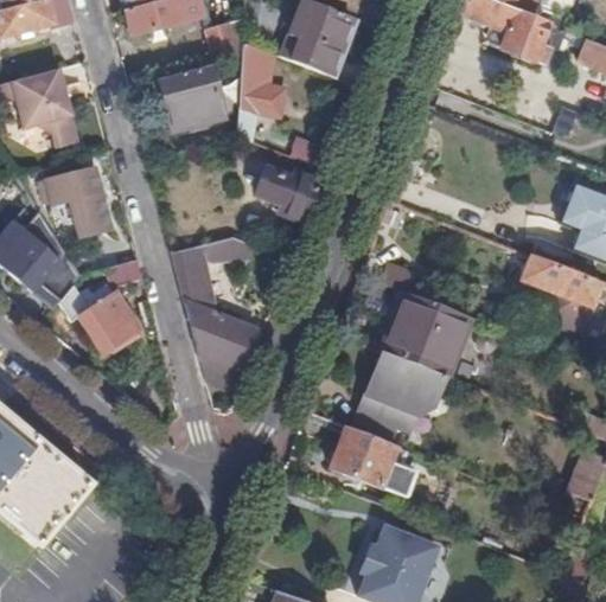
[(77,20),(71,0),(27,0),(0,7),(0,34),(0,37),(55,21),(56,25),(77,20)]
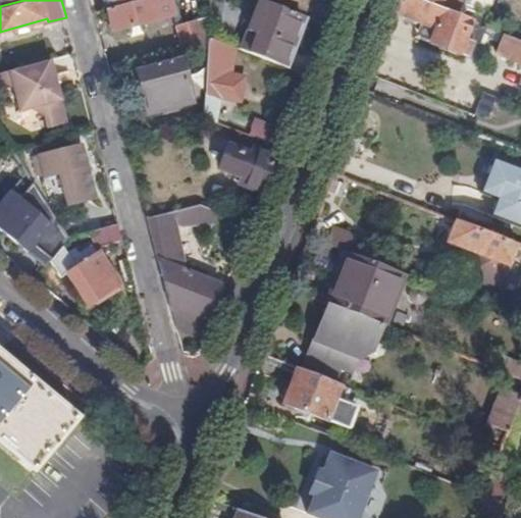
[(173,11),(170,0),(132,0),(109,6),(115,28),(173,11)]
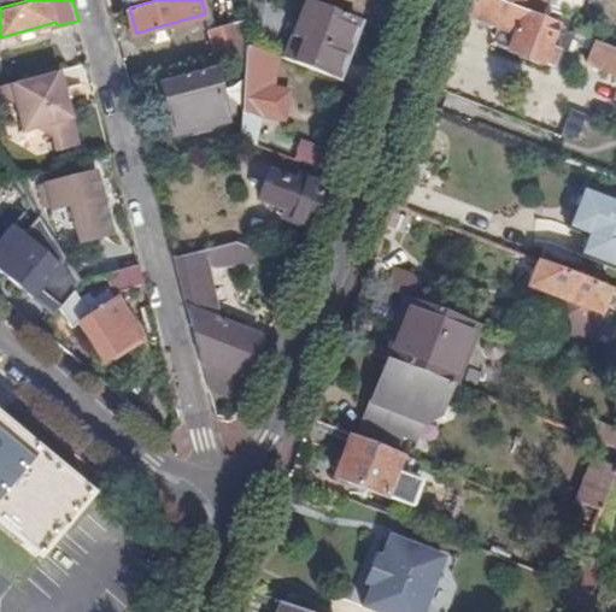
[(345,46),(358,15),(320,0),(305,0),(293,33),(303,36),(294,59),(341,76),(351,49),(345,46)]
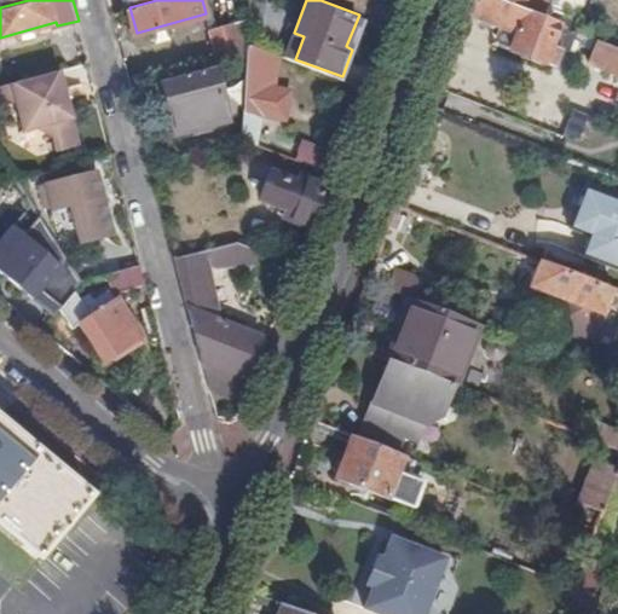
[(617,45),(538,15),(501,0),(473,0),(468,13),(500,25),(494,42),(510,48),(510,50),(542,62),(544,59),(554,63),(560,50),(567,52),(573,40),(595,48),(591,59),(617,69),(617,45)]
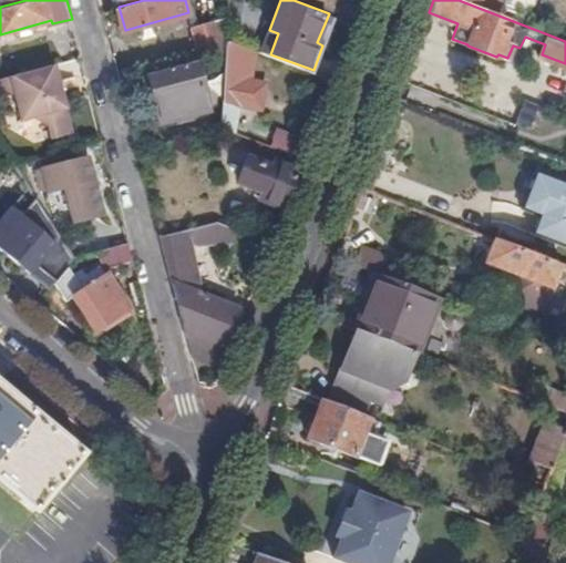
[(459,0),(493,13),(497,0),(459,0)]
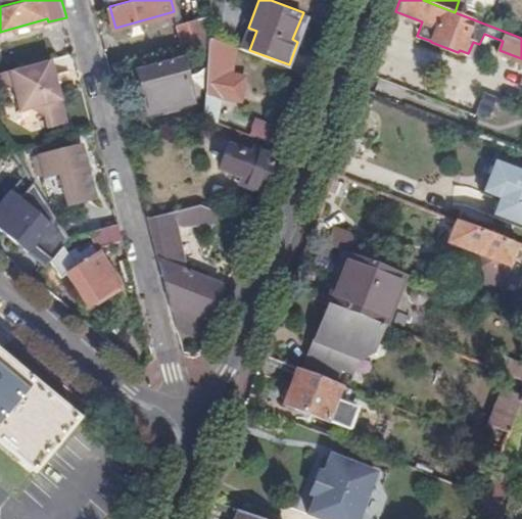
[(178,24),(199,17),(197,8),(176,15),(178,24)]
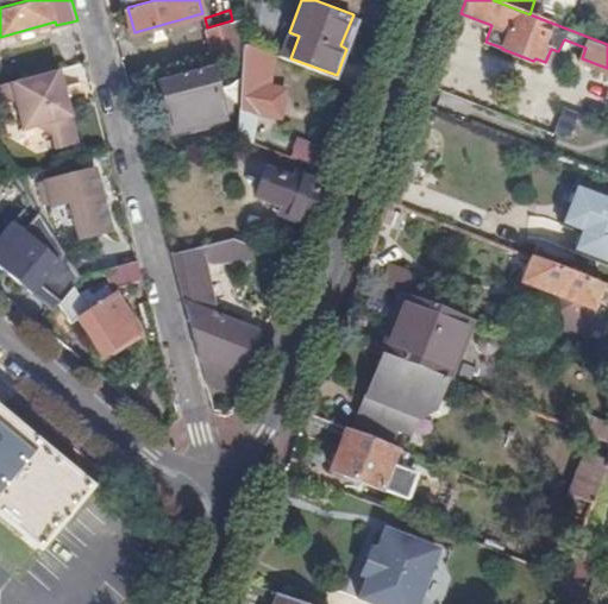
[(245,41),(246,16),(232,20),(242,55),(243,55),(245,41)]
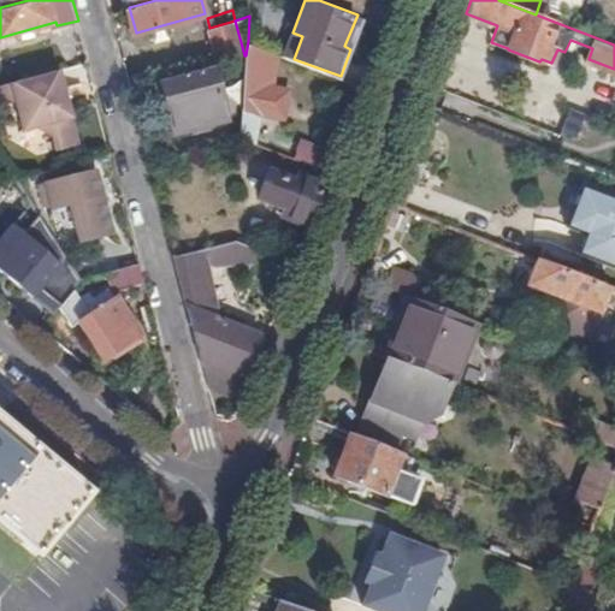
[(220,63),(244,55),(235,21),(210,28),(220,63)]
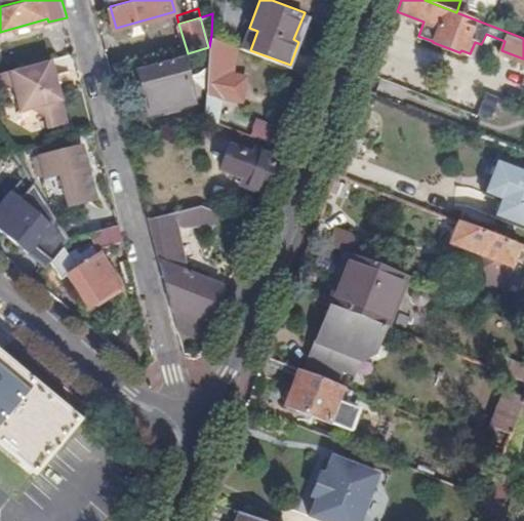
[(242,46),(250,50),(257,31),(249,28),(242,46)]
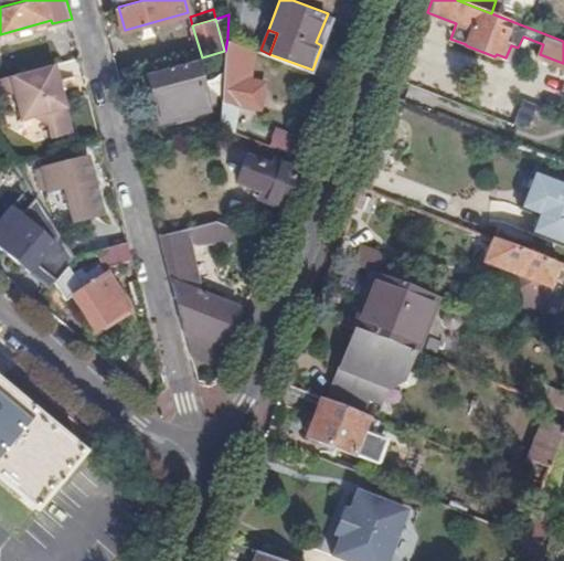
[(221,125),(235,130),(240,104),(262,107),(266,81),(244,76),(249,45),(227,38),(225,51),(224,51),(221,125)]
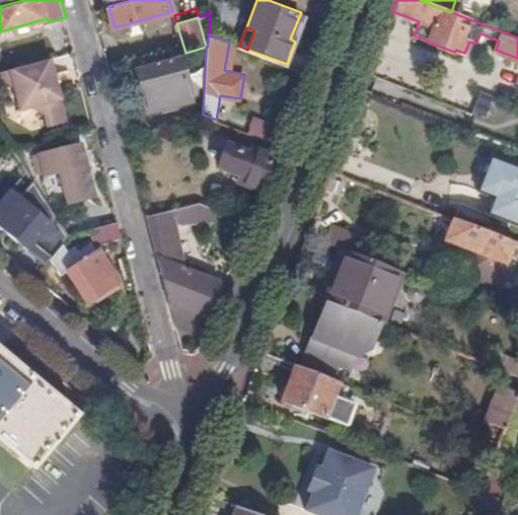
[(181,54),(136,66),(148,109),(193,97),(181,54)]
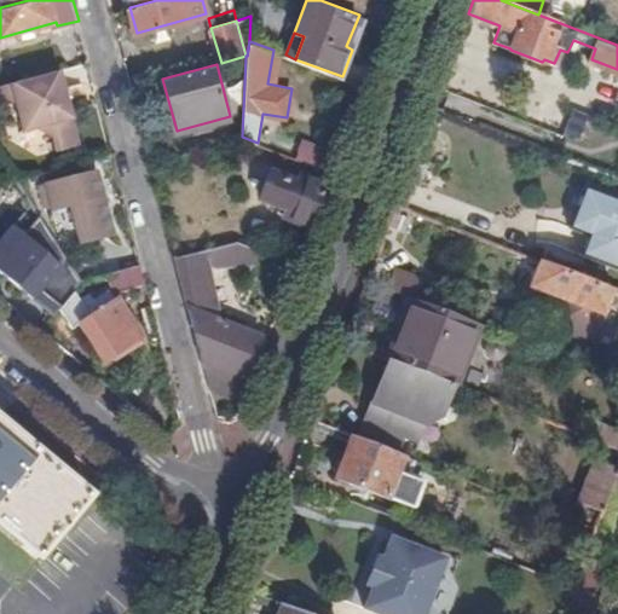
[(53,69),(0,84),(0,103),(17,100),(24,127),(38,123),(55,134),(58,150),(80,144),(65,87),(58,88),(53,69)]
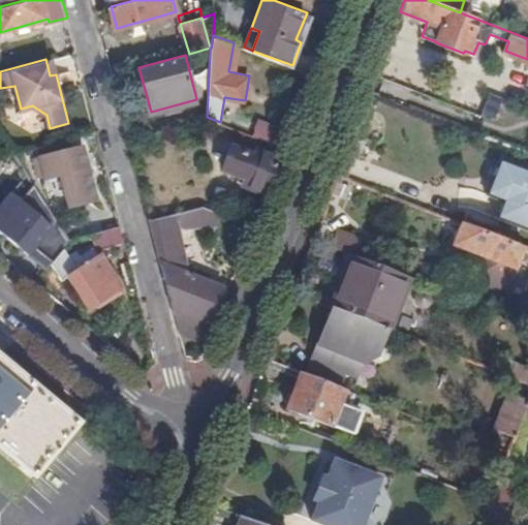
[(283,146),(289,130),(259,120),(254,134),(283,146)]
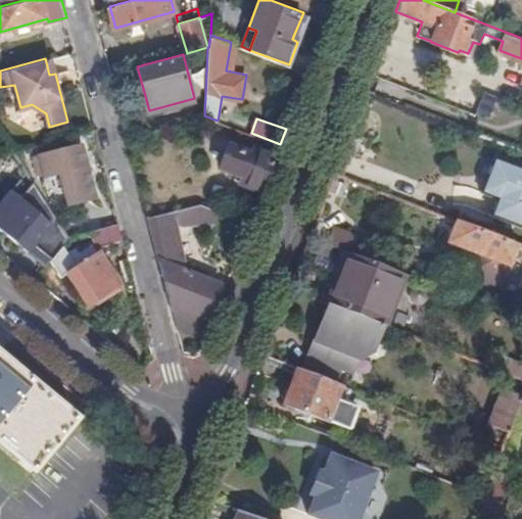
[(267,179),(276,154),(255,146),(252,152),(230,143),(222,164),(243,174),(241,181),(263,189),(267,179)]
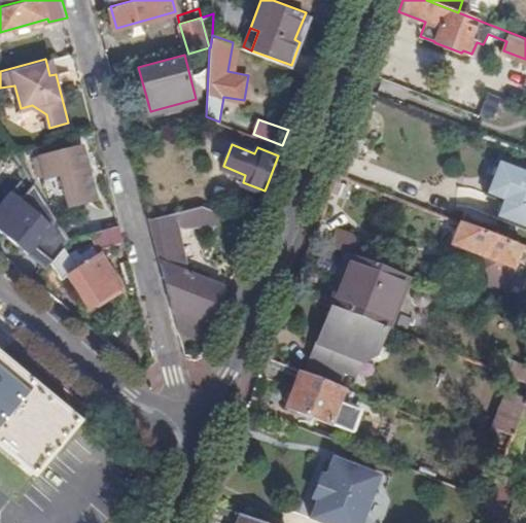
[(82,145),(34,158),(38,177),(44,176),(45,179),(61,175),(69,207),(92,201),(85,175),(89,169),(82,145)]
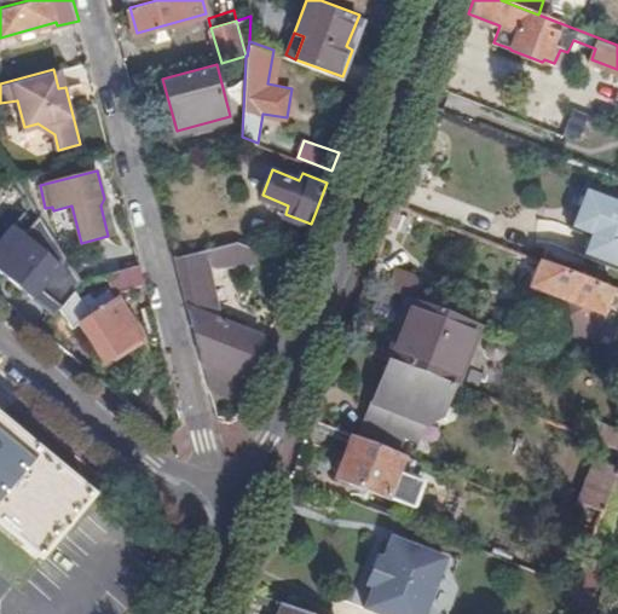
[(617,200),(587,187),(577,213),(582,215),(577,229),(590,235),(582,254),(612,266),(617,249),(617,200)]
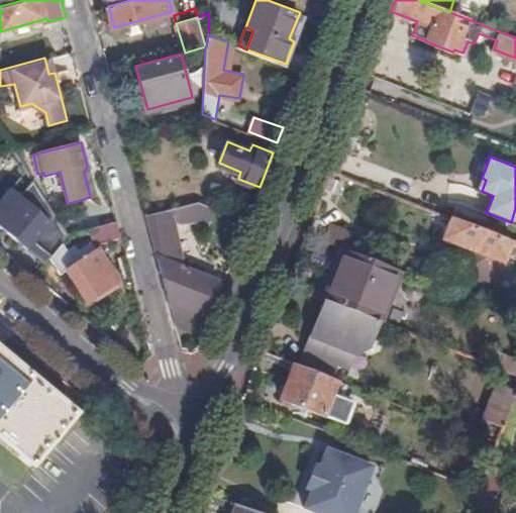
[(45,199),(33,180),(0,220),(0,224),(27,246),(52,219),(39,210),(47,201),(45,199)]
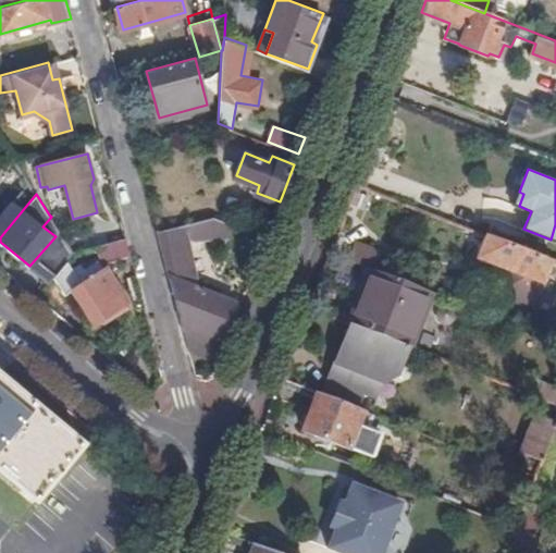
[(213,216),(160,230),(188,341),(217,351),(236,302),(198,286),(189,236),(211,231),(214,246),(229,246),(235,223),(213,216)]
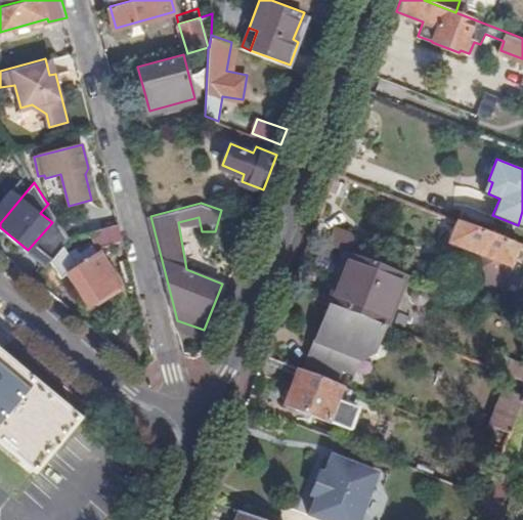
[(505,285),(520,245),(458,220),(450,240),(479,251),(471,271),(505,285)]
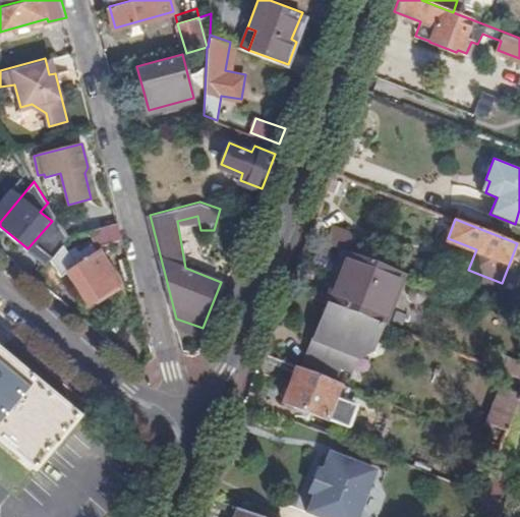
[(98,245),(123,238),(120,222),(92,230),(98,245)]
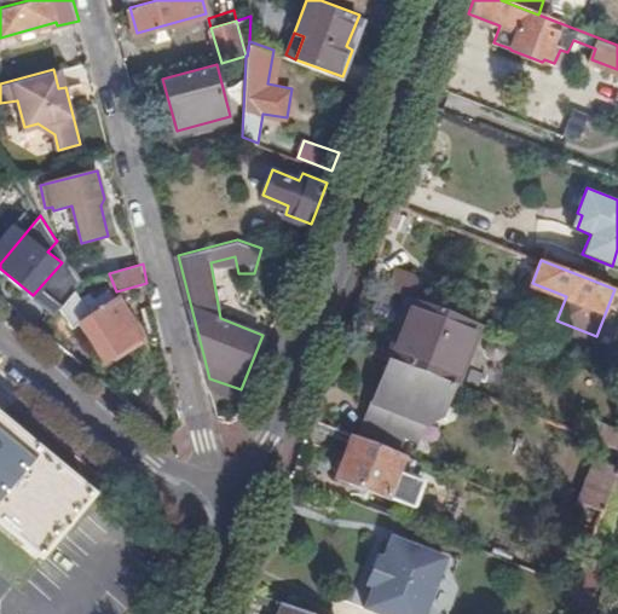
[(411,295),(437,305),(444,285),(398,267),(390,288),(411,295)]
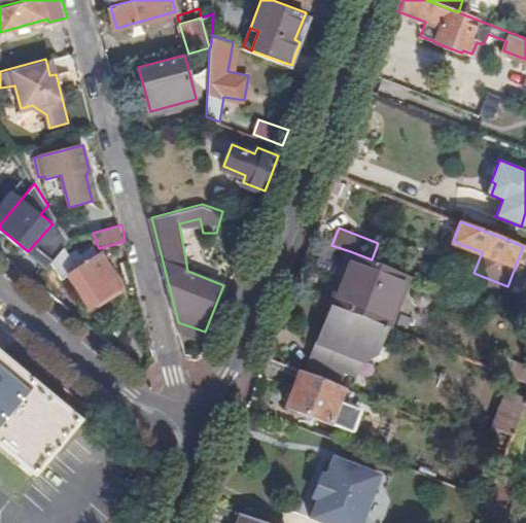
[(64,247),(49,265),(63,278),(69,273),(91,305),(121,284),(101,252),(77,267),(64,247)]
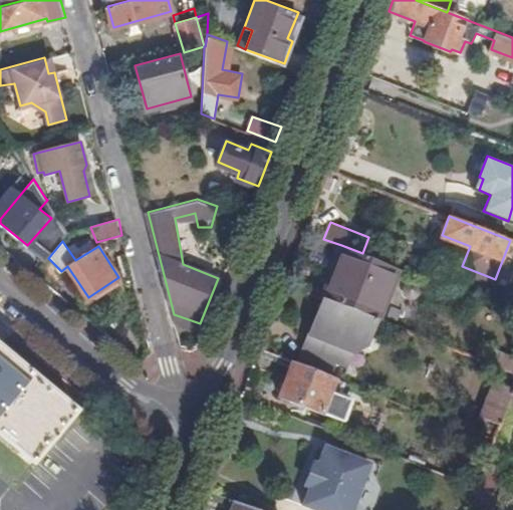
[(379,317),(399,267),(362,253),(341,245),(322,295),(323,296),(376,316),(379,317)]
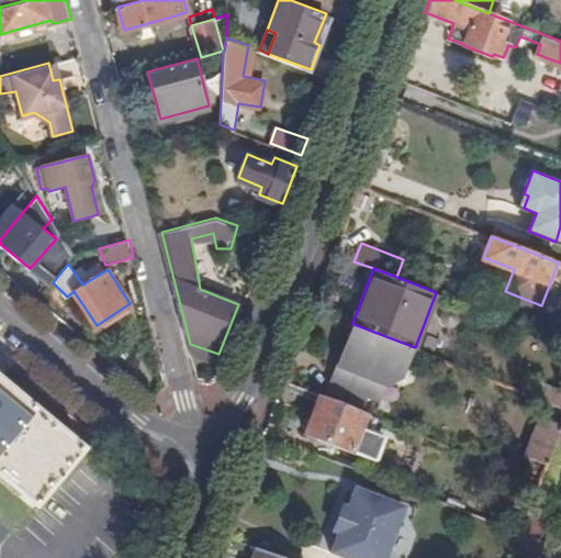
[(402,371),(412,346),(354,324),(345,347),(347,357),(354,360),(351,368),(346,366),(339,369),(335,381),(362,392),(378,398),(385,379),(402,371)]
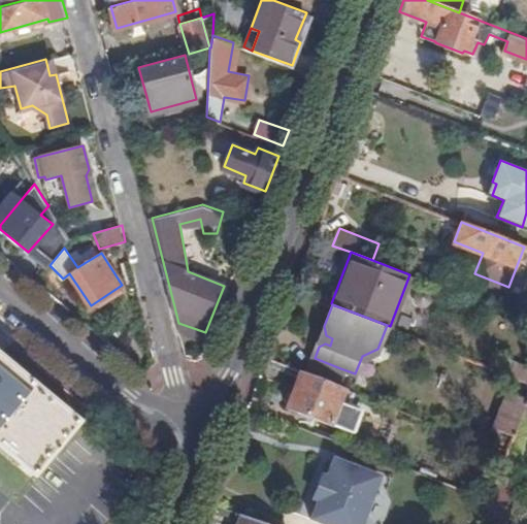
[(304,370),(334,383),(340,368),(315,358),(319,347),(325,344),(316,340),(304,370)]
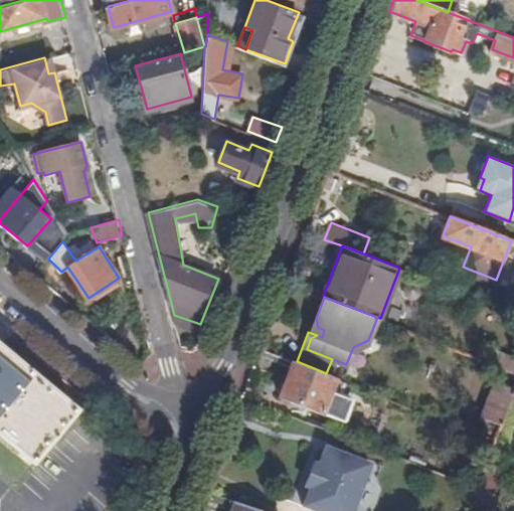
[(73,409),(0,347),(0,434),(32,461),(73,409)]
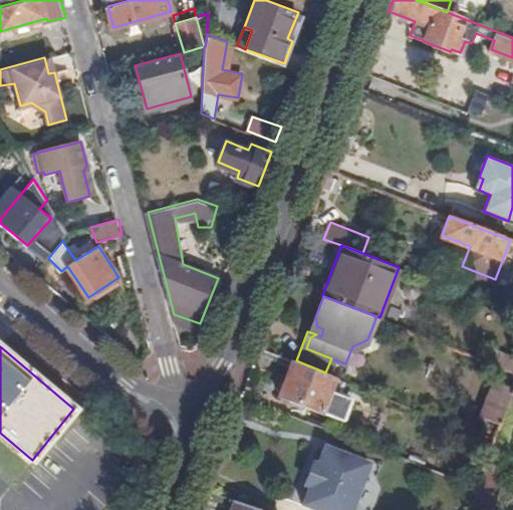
[(512,354),(496,347),(491,361),(512,370),(512,354)]
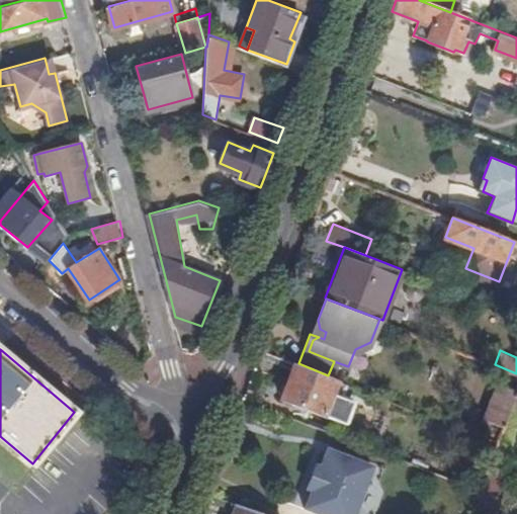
[(298,363),(296,363),(289,381),(283,382),(280,392),(285,399),(348,423),(356,403),(344,398),(349,383),(328,375),(298,363)]
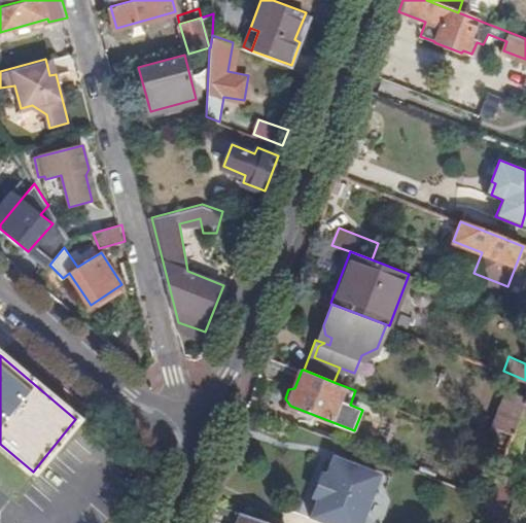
[(513,436),(523,410),(525,403),(525,399),(507,392),(493,427),(513,436)]
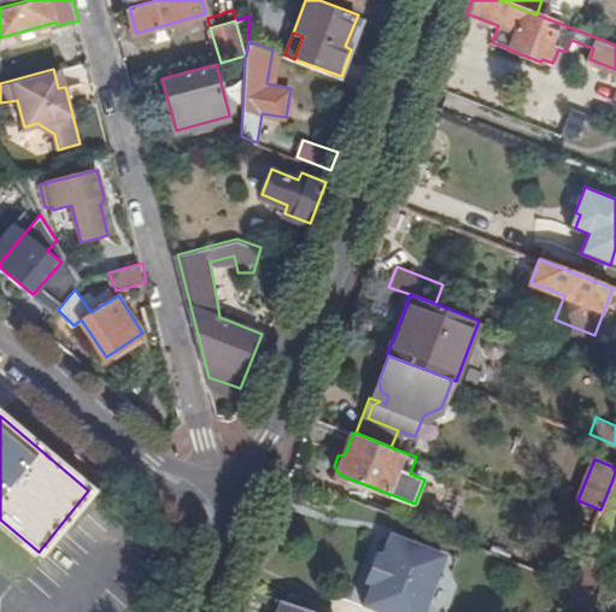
[(422,611),(445,554),(393,534),(385,554),(379,553),(367,581),(373,582),(365,604),(386,611),(422,611)]
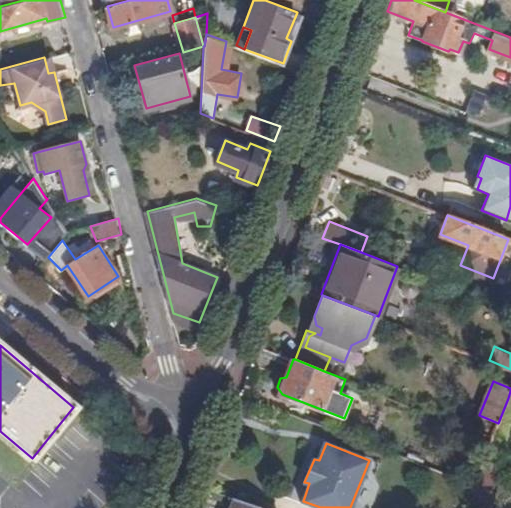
[(487,497),(501,464),(485,457),(475,483),(472,491),(487,497)]
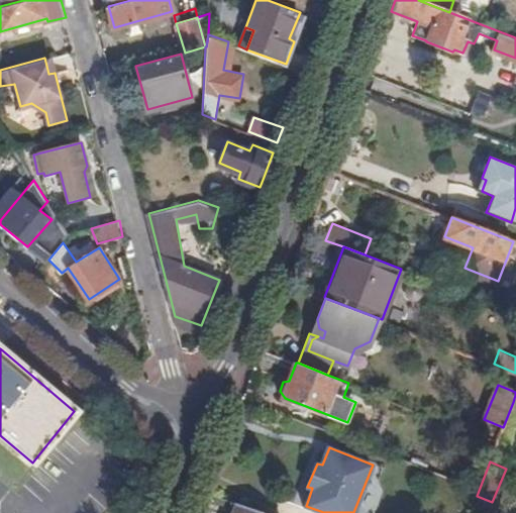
[(266,512),(235,501),(230,512),(266,512)]
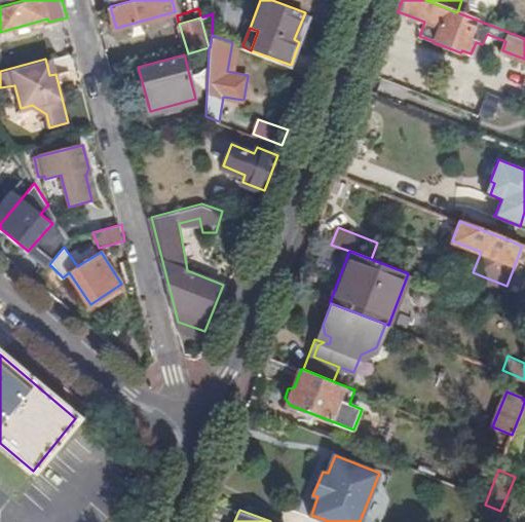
All buildings are outlined.
